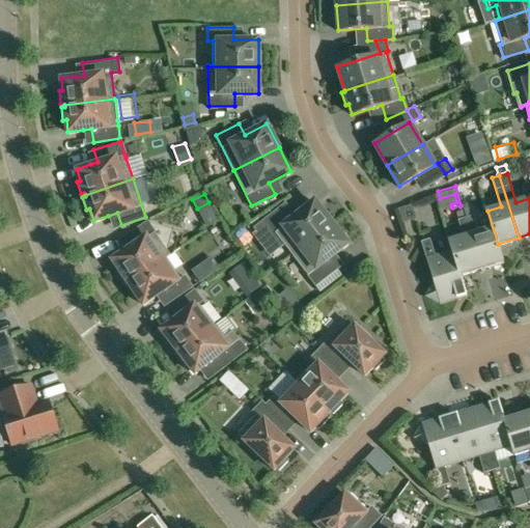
[(295,216),(287,205),(273,217),(267,210),(247,222),(253,231),(267,221),(290,252),(331,222),(314,200),(295,216)]
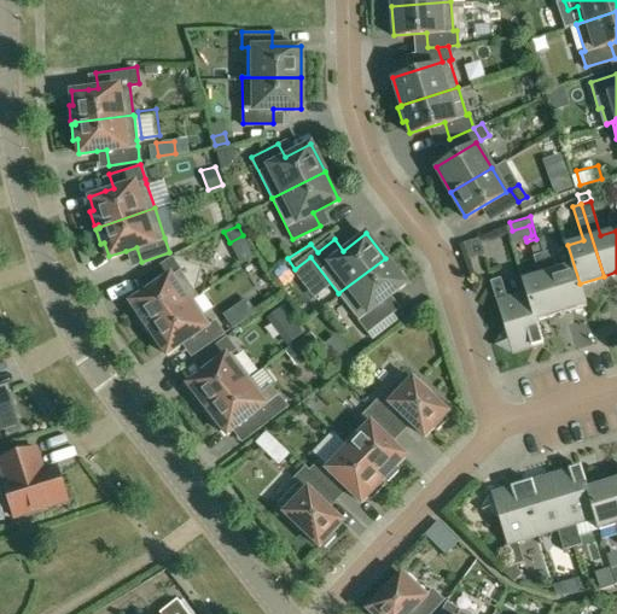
[(461,241),(467,258),(484,253),(478,235),(461,241)]
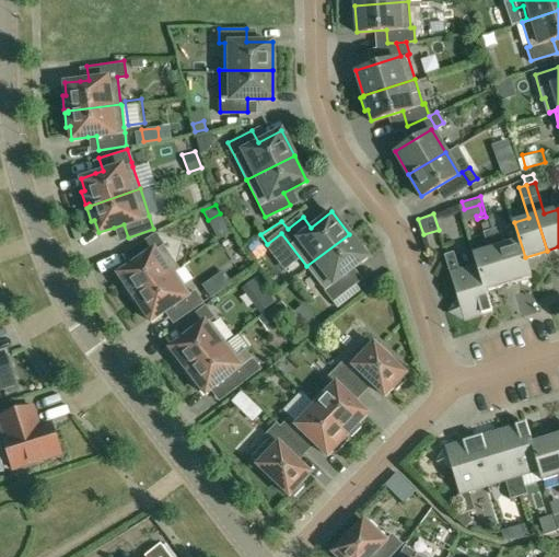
[(531,276),(525,257),(514,222),(513,223),(519,241),(504,245),(499,228),(491,230),(507,282),(531,276)]
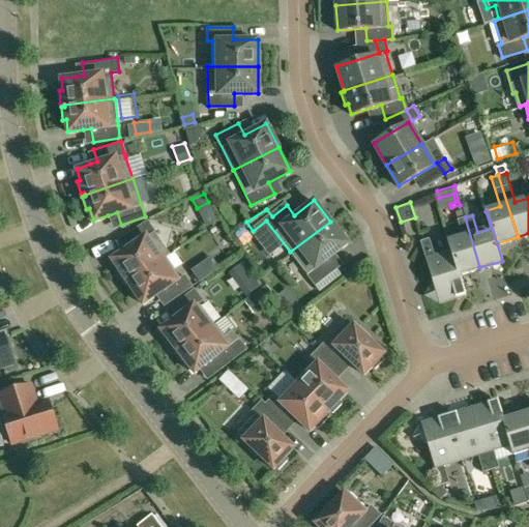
[(459,273),(479,267),(465,217),(457,220),(462,237),(449,240),(459,273)]
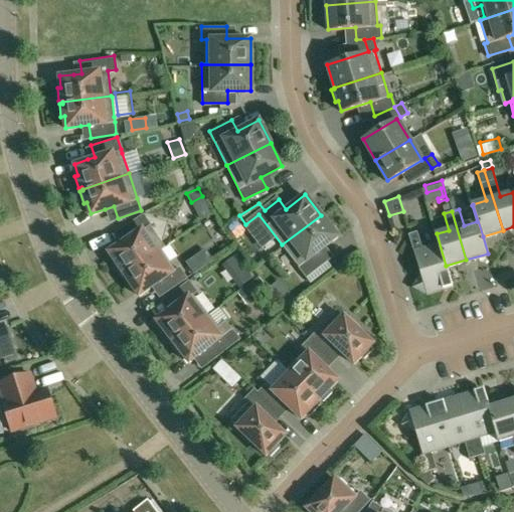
[(124,273),(164,245),(143,213),(122,227),(129,237),(109,251),(115,261),(112,263),(120,274),(123,272),(124,273)]
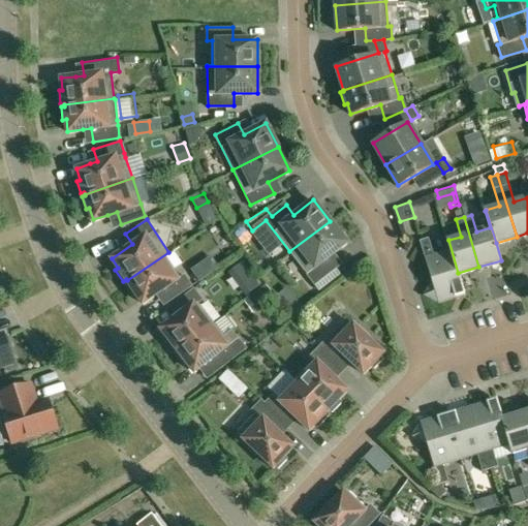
[(330,221),(289,251),(314,283),(335,267),(327,257),(346,242),(330,221)]
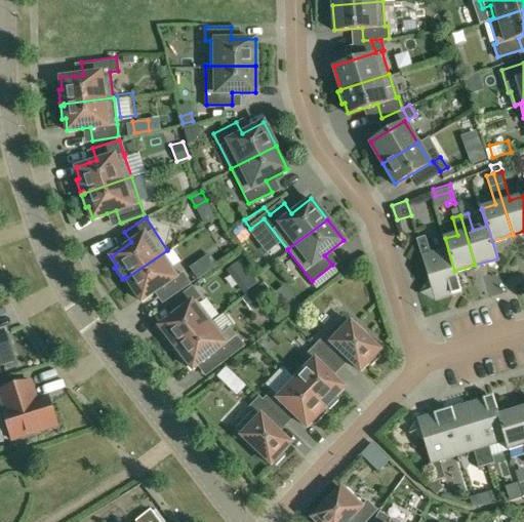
[(460,290),(454,271),(445,238),(443,239),(446,248),(430,253),(425,237),(416,239),(428,277),(428,279),(420,291),(435,298),(460,290)]
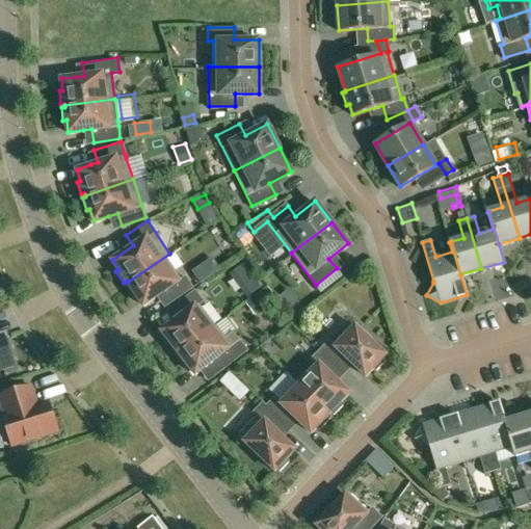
[(180,278),(166,257),(169,254),(128,282),(128,283),(125,285),(133,296),(136,294),(142,305),(163,290),(169,300),(191,286),(184,275),(180,278)]
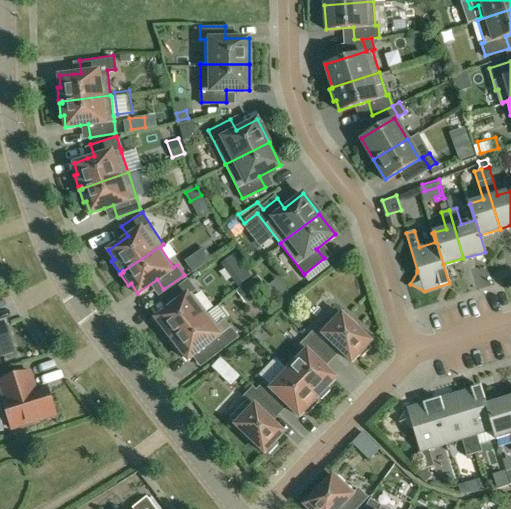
[(291,296),(304,284),(277,257),(264,269),(291,296)]
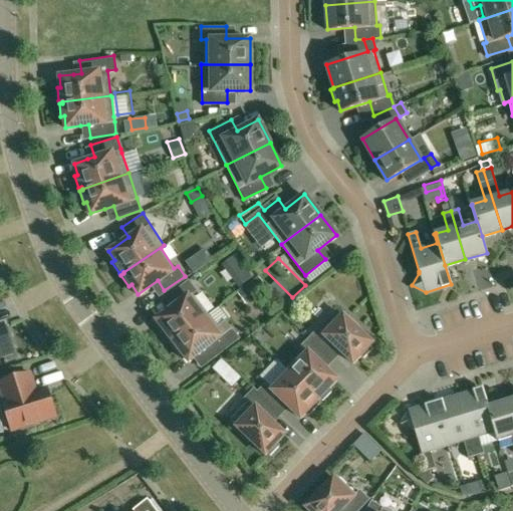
[(231,278),(238,285),(252,276),(245,267),(231,278)]
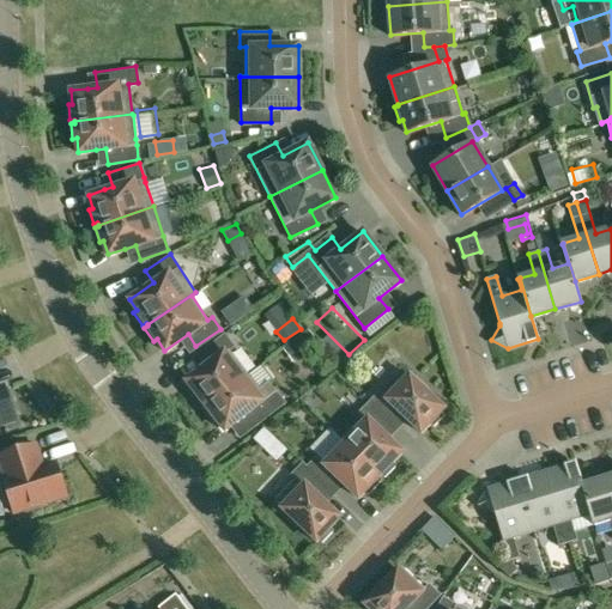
[(307,328),(296,338),(306,351),(317,341),(307,328)]
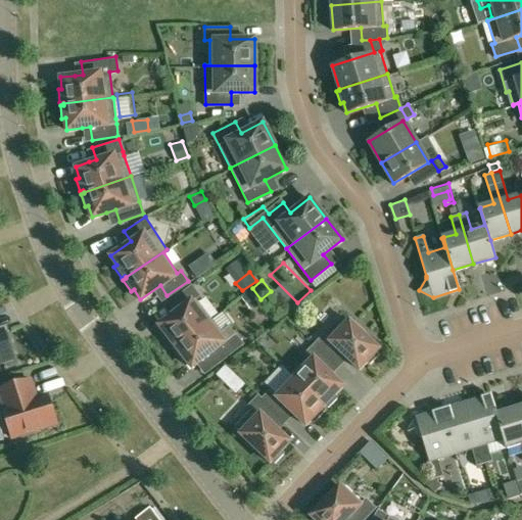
[(175,345),(210,318),(195,297),(198,294),(191,285),(171,300),(178,310),(158,325),(167,334),(163,336),(172,346),(174,344),(175,345)]
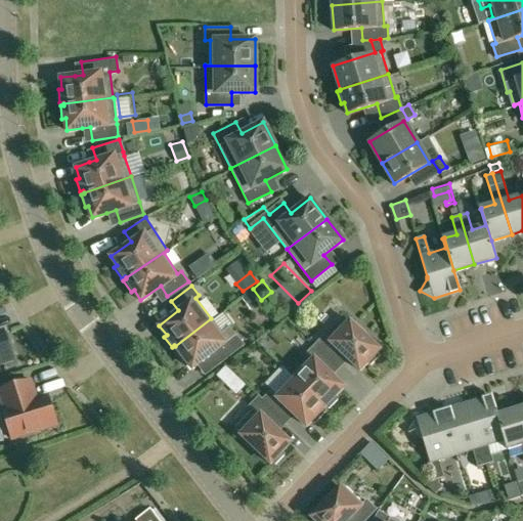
[(342,314),(315,343),(334,360),(342,352),(359,368),(367,360),(369,362),(379,353),(377,351),(379,349),(362,334),(365,331),(355,321),(353,324),(342,314)]
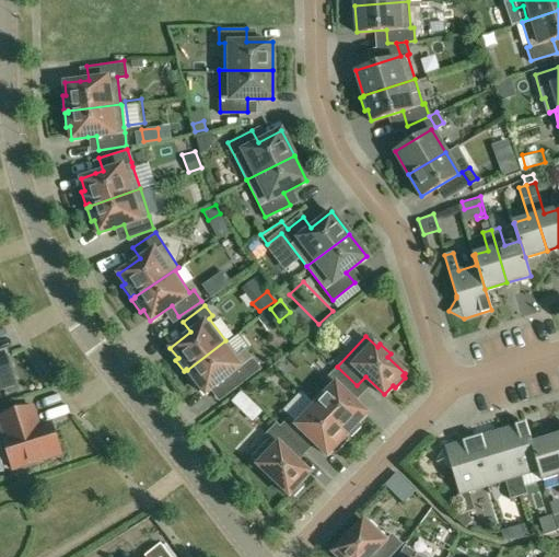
[(197,382),(205,393),(225,376),(233,387),(259,367),(244,347),(236,354),(225,340),(187,370),(188,371),(186,374),(194,385),(197,382)]
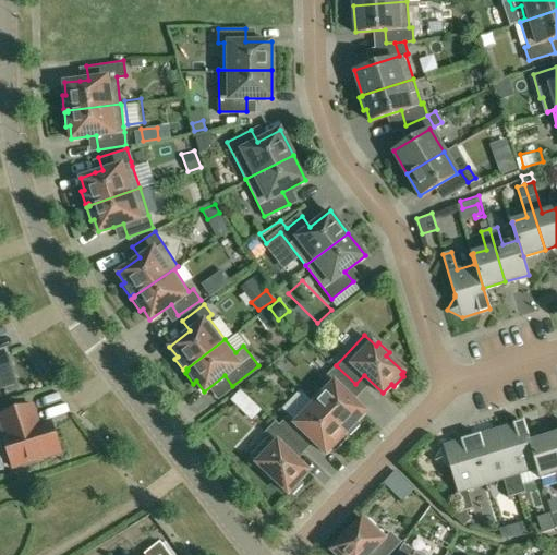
[(0,385),(12,382),(2,350),(0,351),(0,385)]
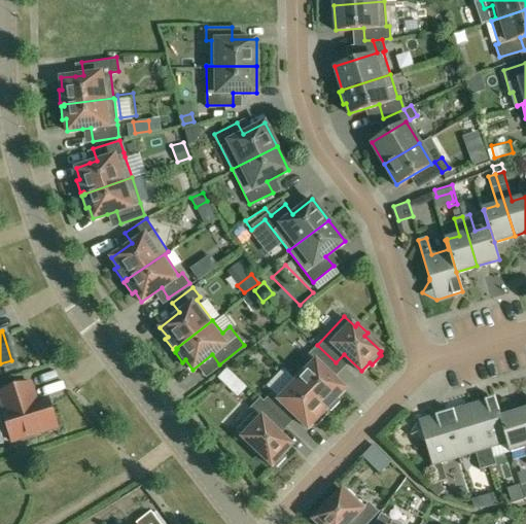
[(326,372),(336,362),(317,345),(308,354),(312,357),(293,376),(326,408),(327,407),(329,409),(339,399),(337,397),(345,388),(326,372)]
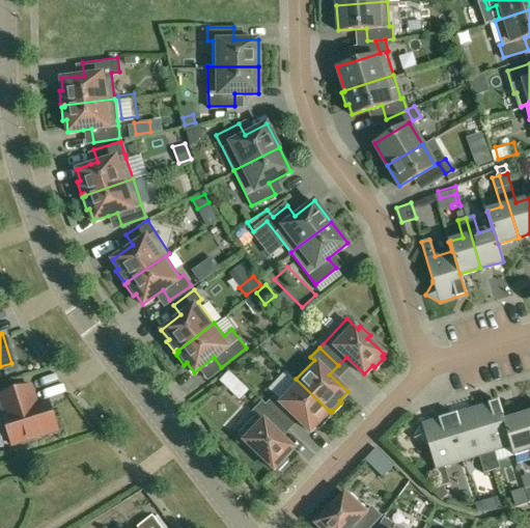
[(327,412),(329,411),(296,379),(277,398),(274,395),(265,404),(283,422),(291,413),(310,431),(318,421),(321,424),(330,415),(327,412)]
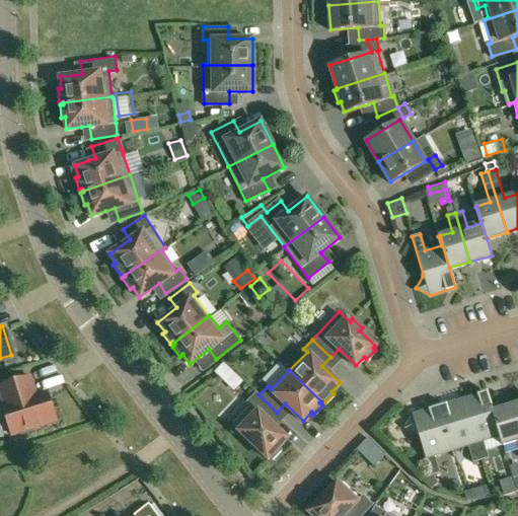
[(56,419),(47,390),(34,394),(29,375),(0,384),(0,388),(5,403),(2,404),(11,433),(56,419)]
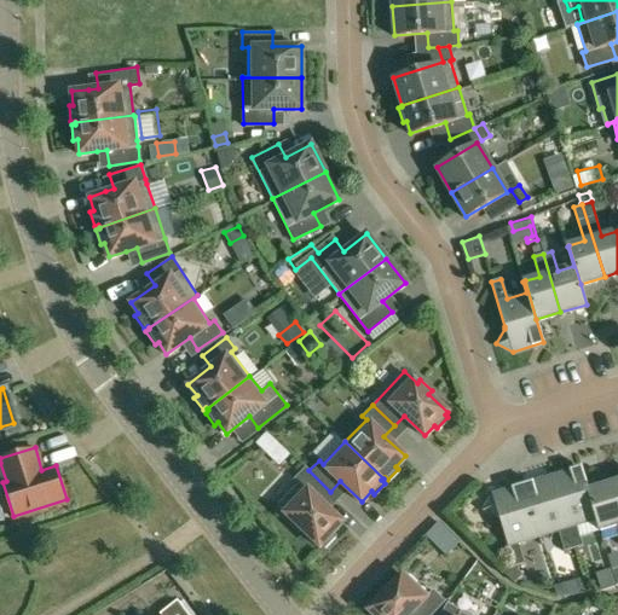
[(576,523),(594,517),(578,465),(550,474),(572,546),(582,544),(576,523)]
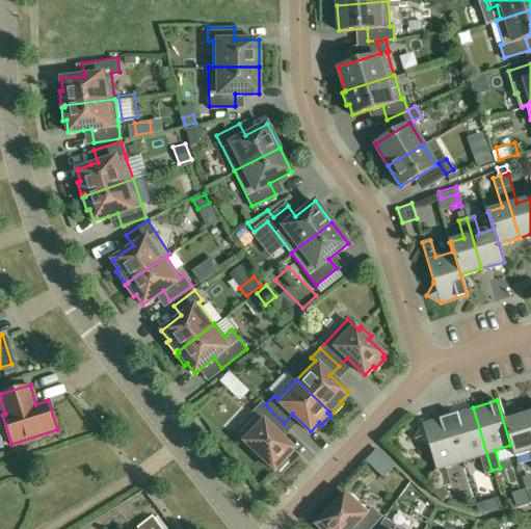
[(530,459),(530,431),(525,414),(505,420),(499,400),(497,400),(510,445),(513,455),(528,450),(530,459)]
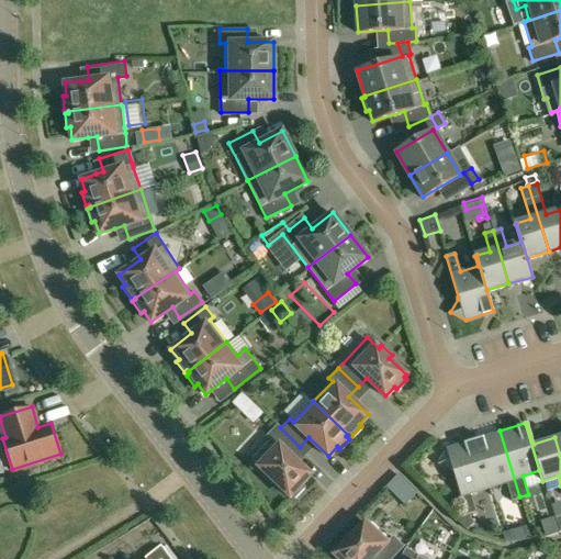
[(300,447),(280,427),(277,424),(267,434),(271,437),(250,458),(262,469),(259,472),(270,482),(272,479),(290,495),(292,493),(294,496),(304,485),(301,483),(310,474),(291,456),(300,447)]
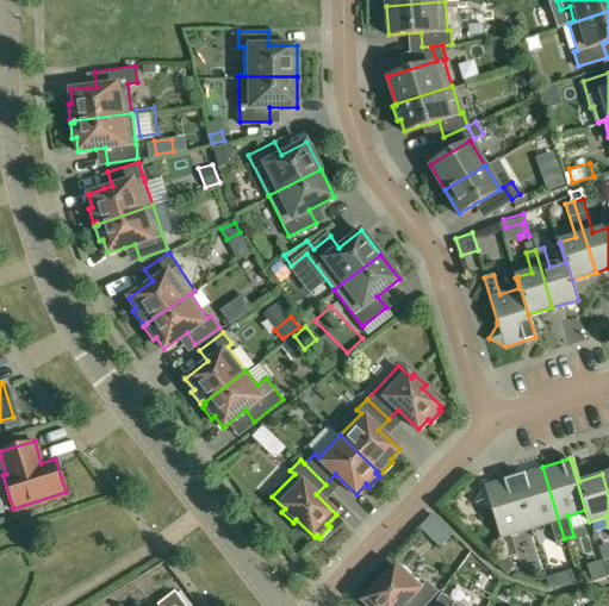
[(542,467),(514,476),(529,528),(550,522),(555,541),(564,538),(542,467)]
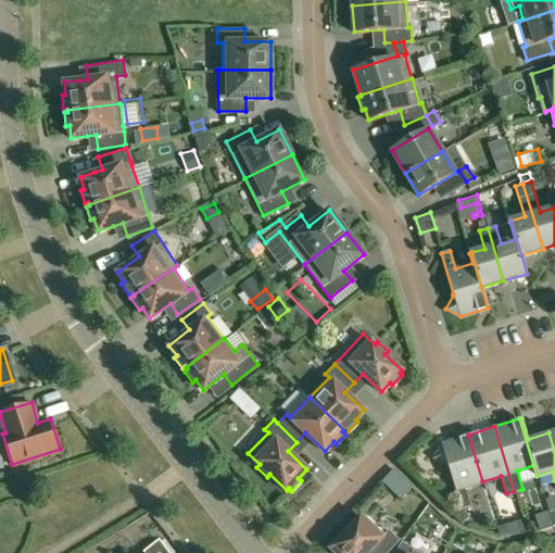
[(448,464),(448,465),(461,507),(470,504),(465,487),(482,481),(468,435),(441,442),(433,457),(448,464)]
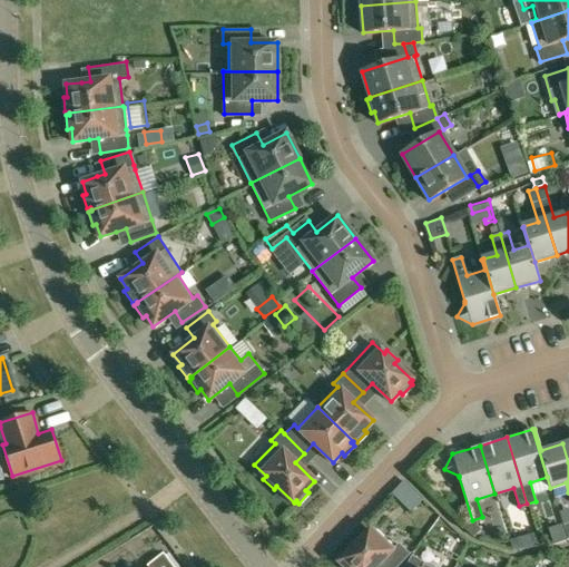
[(409,477),(398,487),(413,505),(424,495),(409,477)]
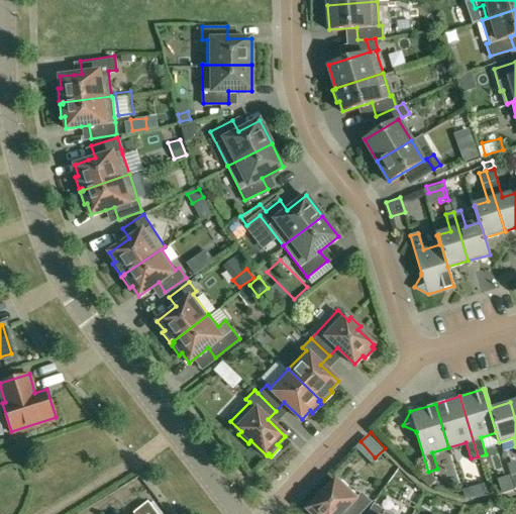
[(435,479),(424,468),(417,475),(428,487),(429,486),(435,479)]
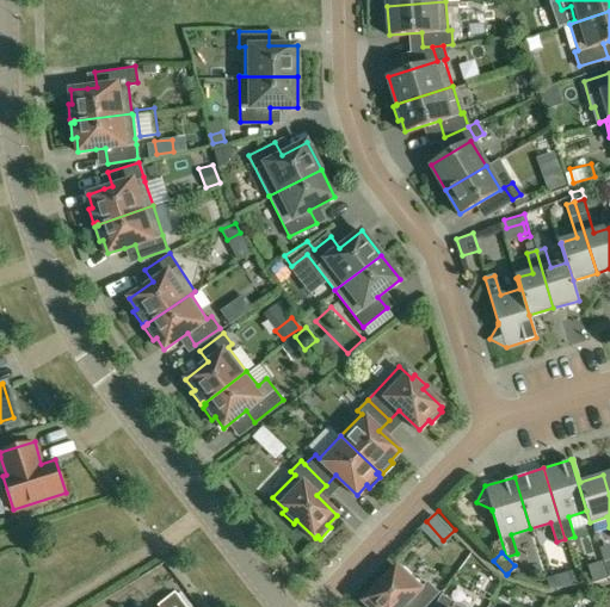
[(410,606),(421,606),(437,592),(426,581),(423,586),(400,563),(392,573),(389,569),(379,580),(381,583),(363,601),(365,604),(363,606),(401,606),(406,604),(410,606)]
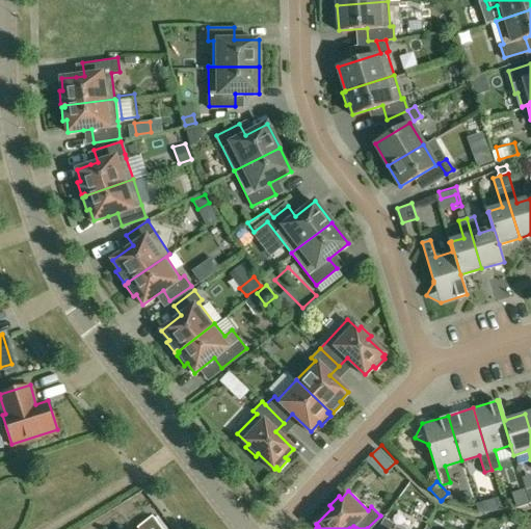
[(162,528),(152,514),(136,526),(138,528),(162,528)]
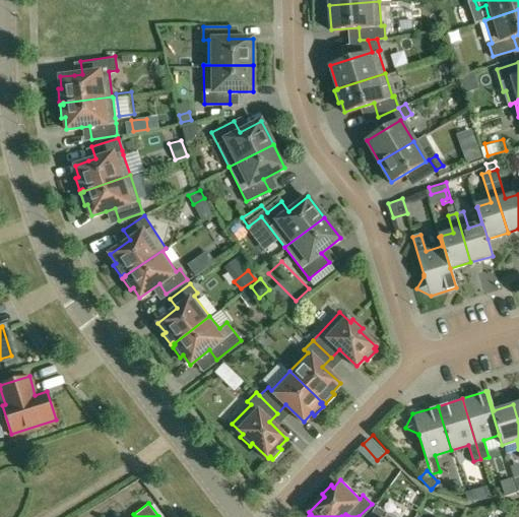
[(384,516),(386,512),(375,506),(369,516),(384,516)]
